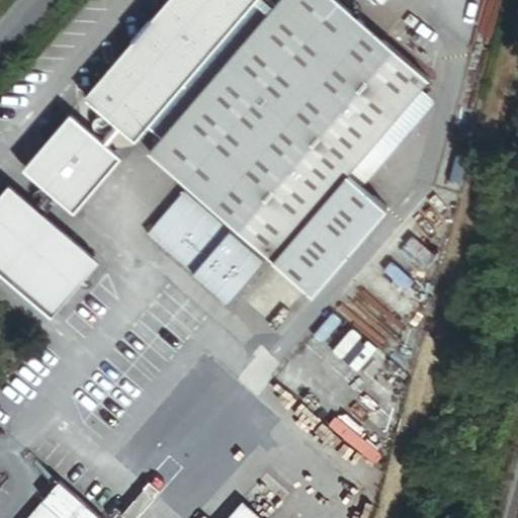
[(347,172),(420,88),(428,78),(337,0),(275,0),(273,3),(269,0),(169,0),(87,96),(133,136),(143,123),(158,137),(147,151),(312,292),(386,206),(361,185),(347,172)]
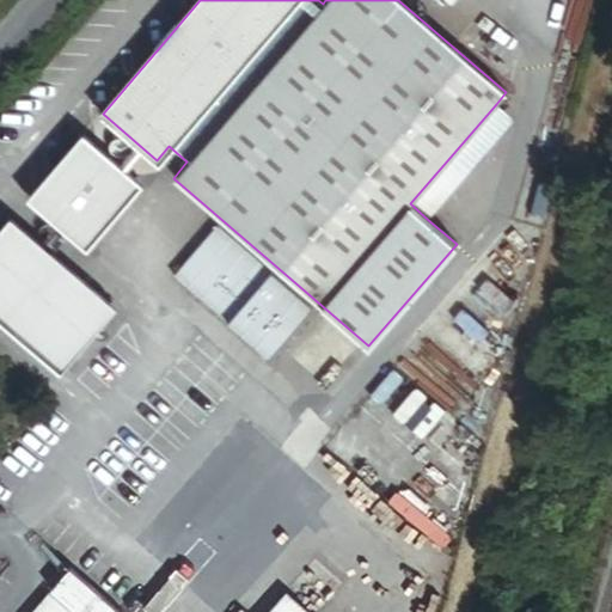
[(427,219),(513,118),(496,104),(410,203),(427,219)]
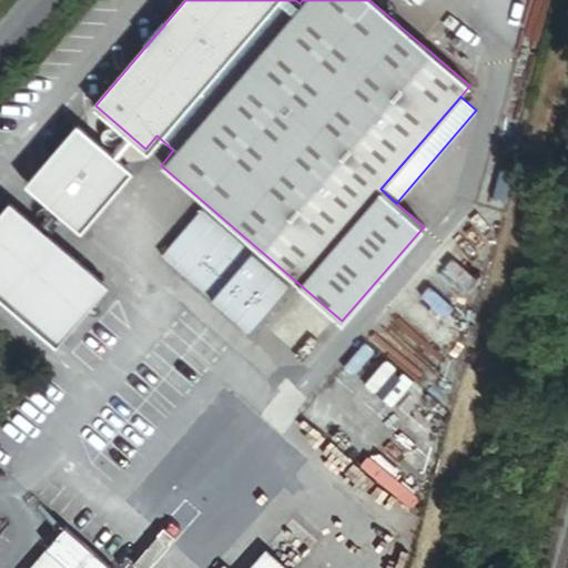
[(128,172),(77,128),(29,182),(80,226),(128,172)]
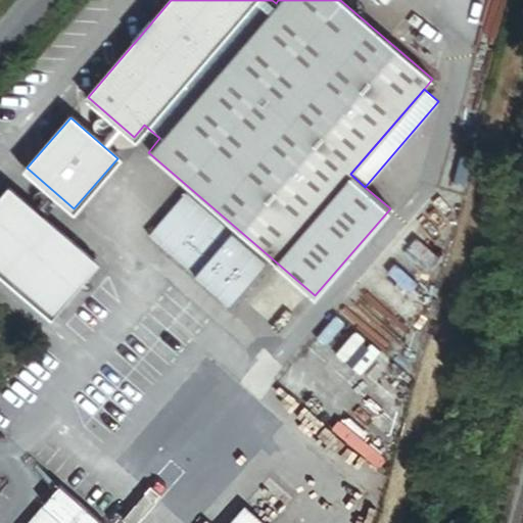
[(95,263),(8,188),(0,197),(0,271),(50,315),(95,263)]
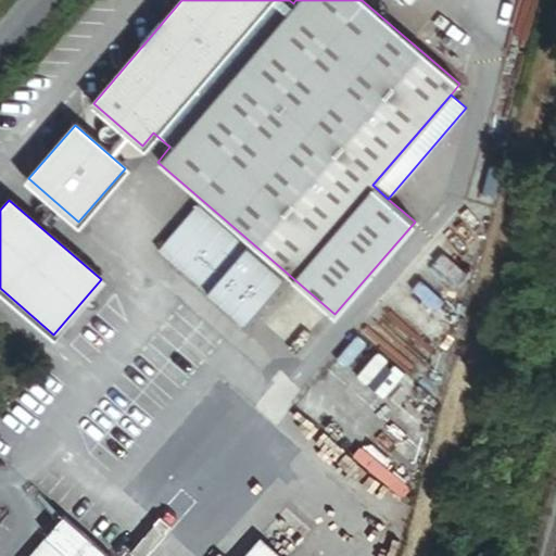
[(285,279),(198,205),(152,257),(239,332),(285,279)]
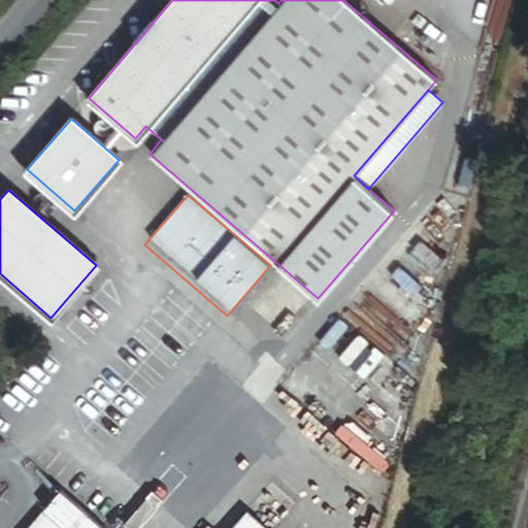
[(263,527),(243,512),(229,527),(263,527)]
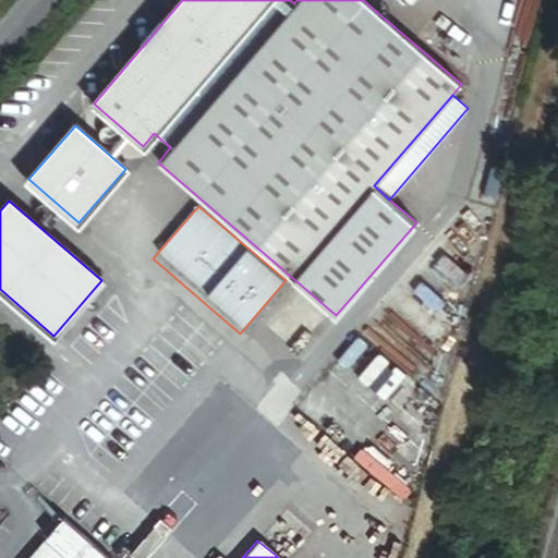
[(53,557),(37,544),(25,557),(53,557)]
